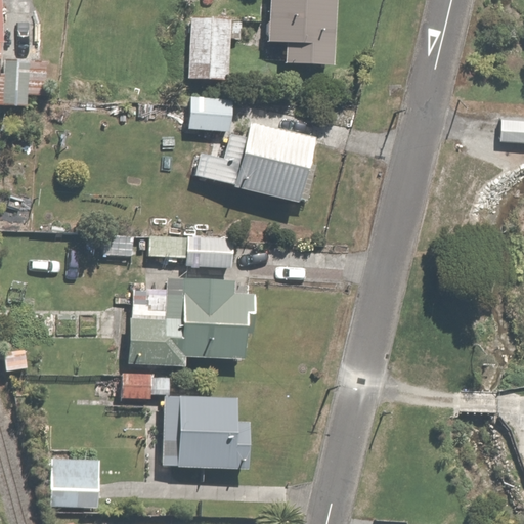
[(337,0),(271,0),(271,47),(285,48),(284,70),(336,71),(337,0)]
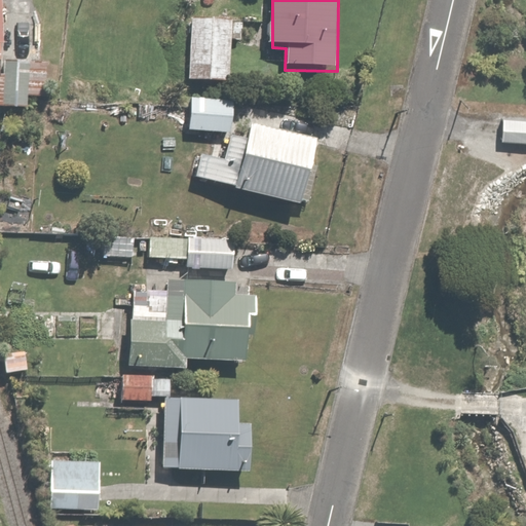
[(234,17),(192,15),(189,80),(231,82),(234,17)]
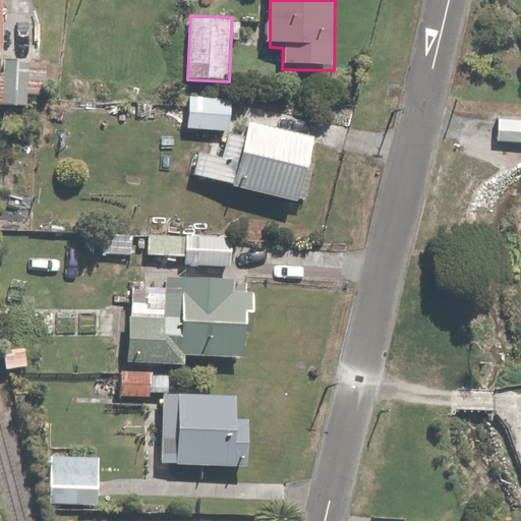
[(0,75),(0,109),(48,111),(50,65),(7,64),(7,76),(0,75)]
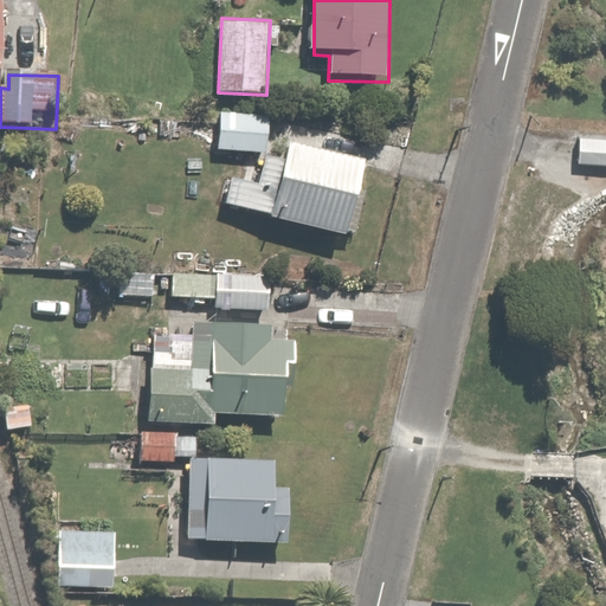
[(266,108),(221,108),(221,154),(266,154),(266,108)]
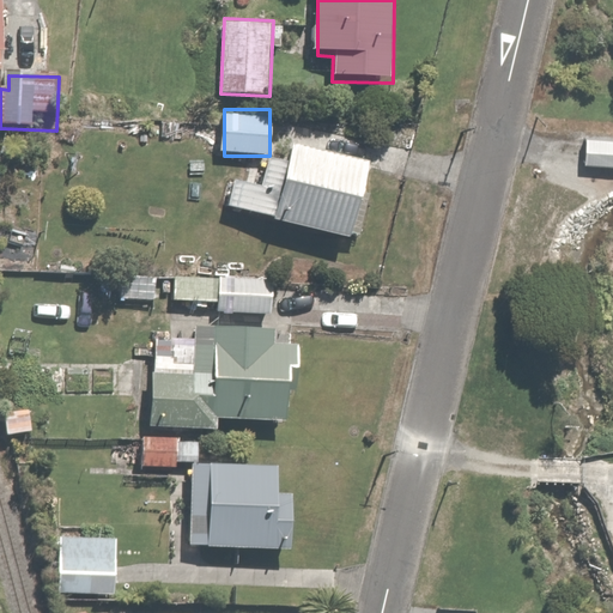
[(612,131),(586,132),(586,162),(612,162),(612,131)]
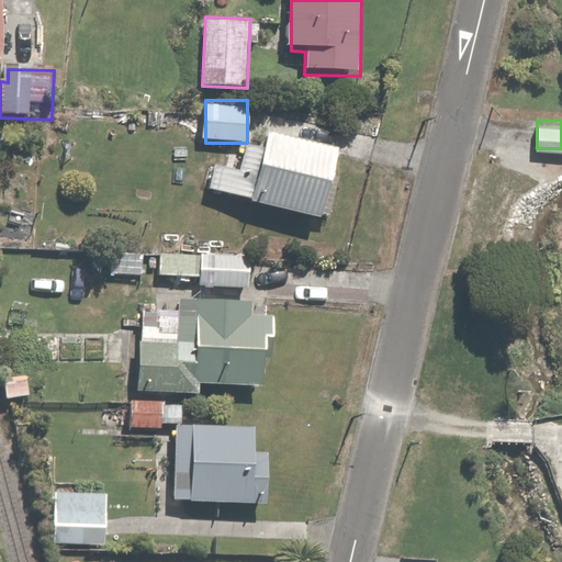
[(215,163),(206,189),(319,225),(341,159),(270,135),(265,152),(253,148),(245,172),(215,163)]
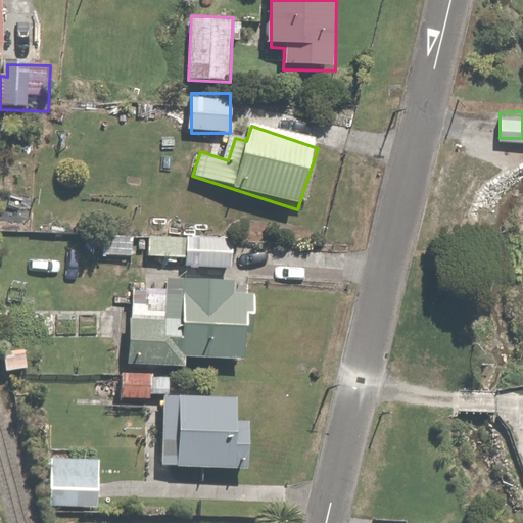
[(167,282),(167,288),(134,286),(131,341),(130,363),(185,367),(186,359),(243,363),(248,294),(238,293),(239,287),(167,282)]
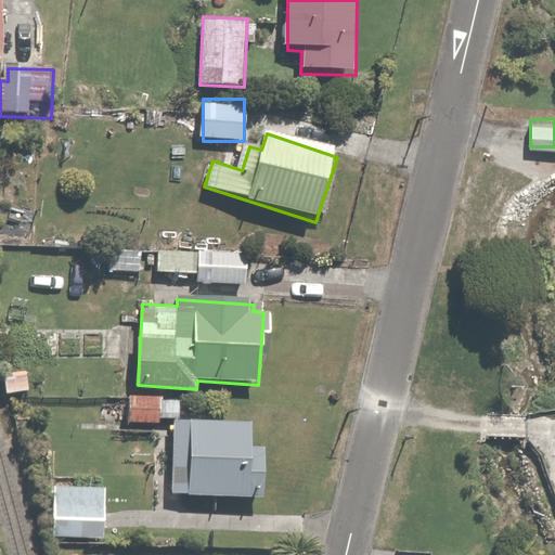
[(25,352),(1,357),(10,400),(34,396),(25,352)]
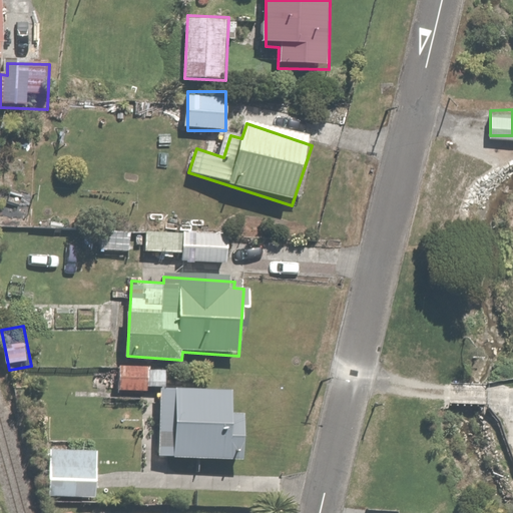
[(150,392),(150,364),(120,364),(120,392),(150,392)]
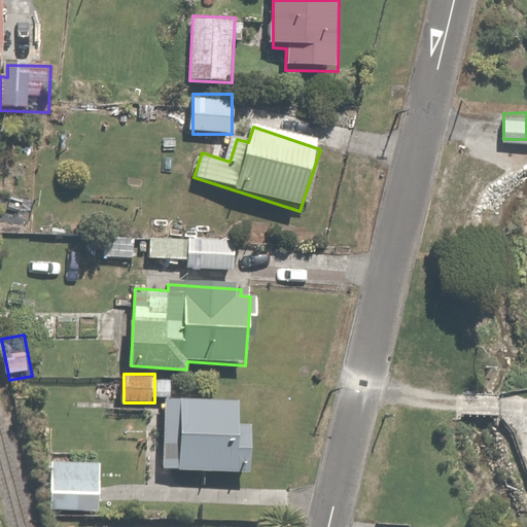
[(241,400),(167,399),(166,470),(178,470),(178,472),(254,473),(254,429),(240,429),(241,400)]
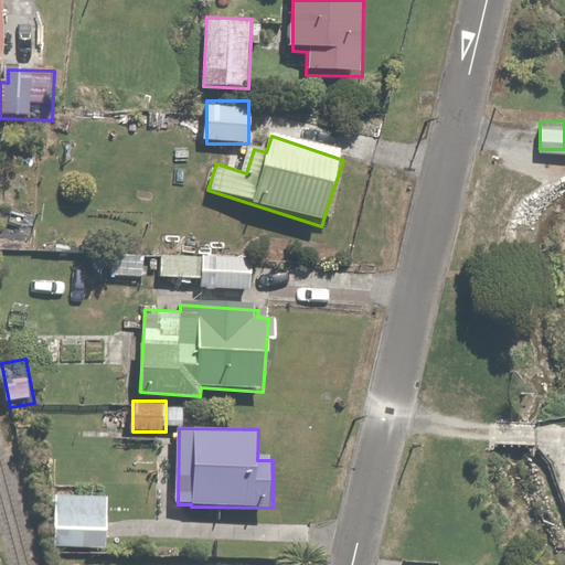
[(108,492),(57,491),(56,546),(107,546),(108,492)]
